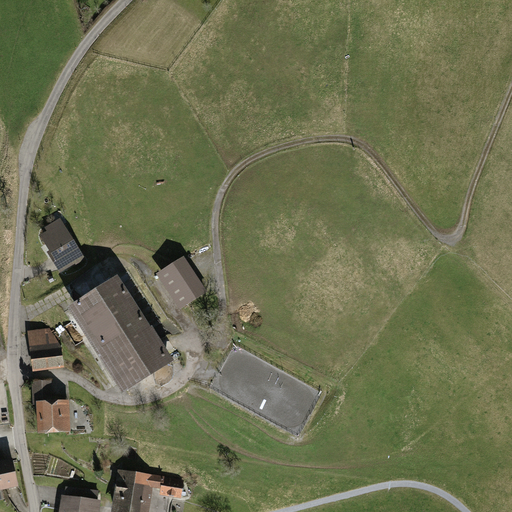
[(68,230),(45,245),(49,252),(47,253),(60,274),(85,259),(68,230)]
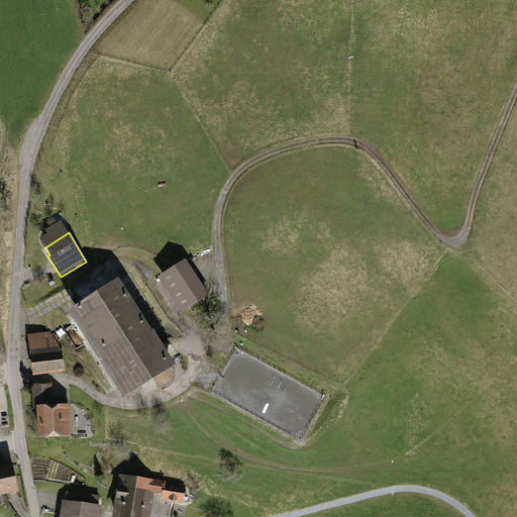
[(208,295),(185,260),(157,277),(180,313),(208,295)]
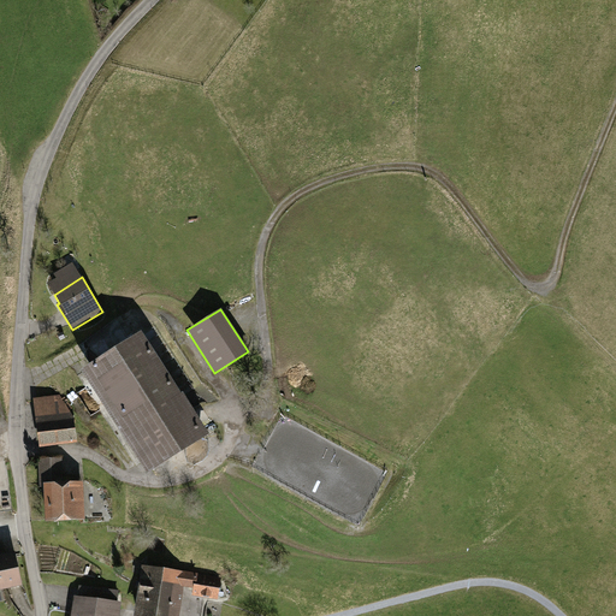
[(143,332),(80,369),(149,474),(211,434),(143,332)]
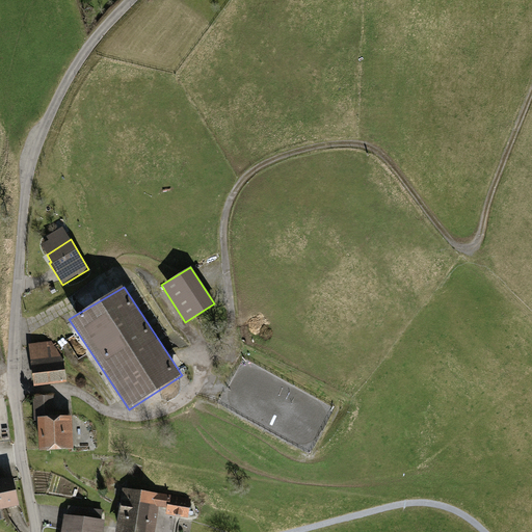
[(197,335),(187,335),(187,345),(197,345),(197,335)]
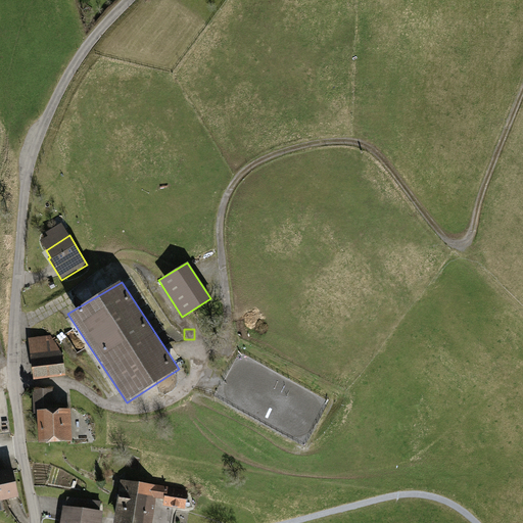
[(51,335),(28,338),(34,380),(66,375),(62,352),(51,335)]
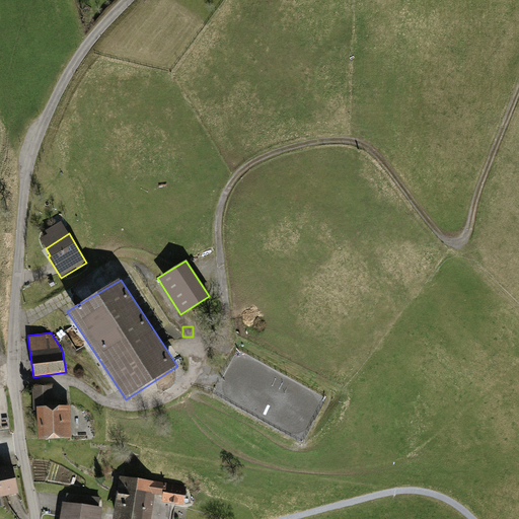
[(53,385),(32,386),(33,411),(36,411),(39,439),(72,438),(70,404),(54,405),(53,385)]
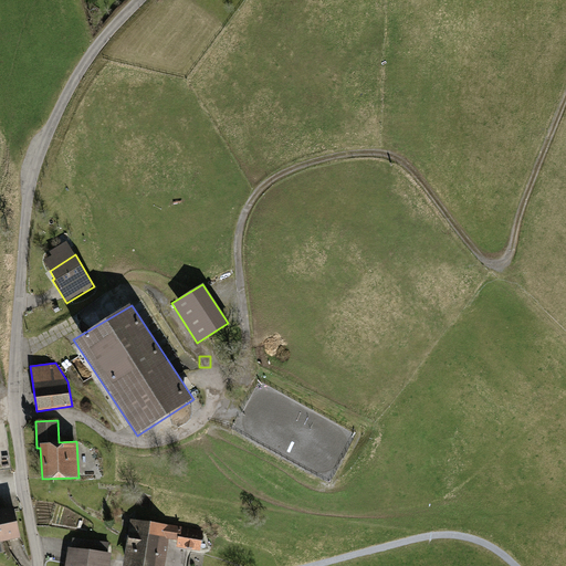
[(0,542),(21,538),(13,506),(0,509),(0,542)]
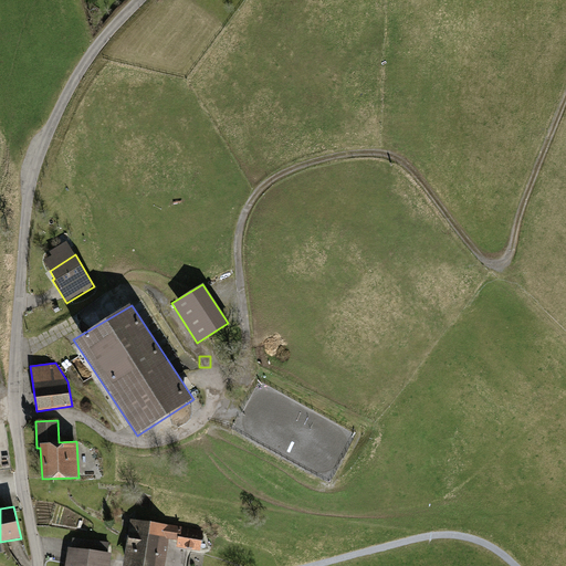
[(143,565),(150,525),(134,523),(127,565),(143,565)]
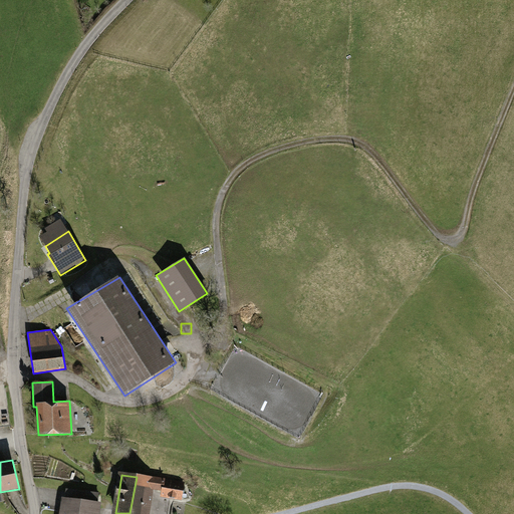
[(137,477),(130,513),(167,513),(170,500),(159,499),(160,495),(149,494),(150,487),(163,489),(162,495),(181,498),(183,484),(137,477)]
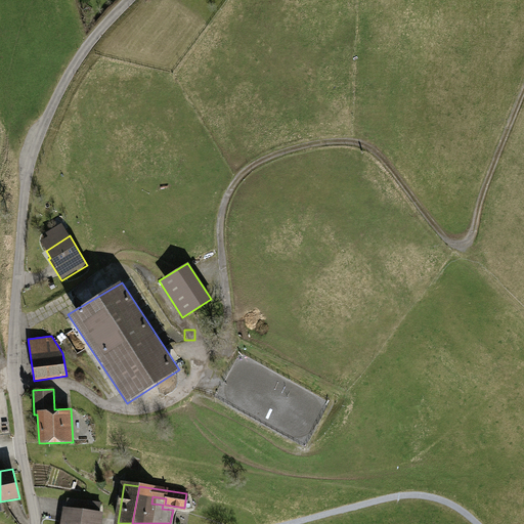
[(66,519),(60,518),(59,523),(97,523),(99,514),(85,512),(86,501),(68,499),(66,519)]
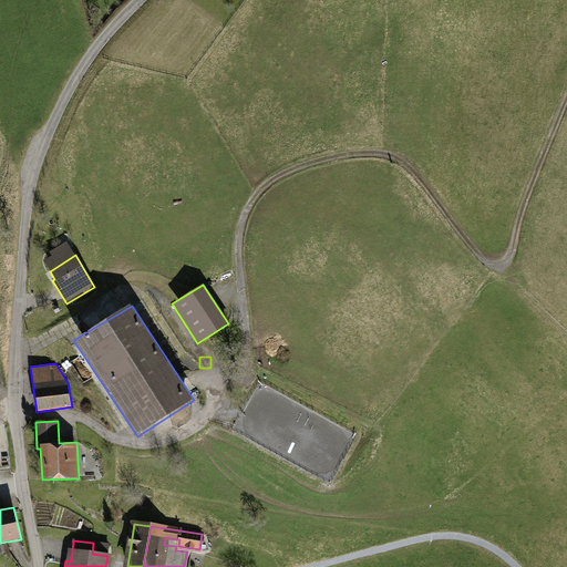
[(109,545),(93,543),(92,554),(107,556),(109,545)]
